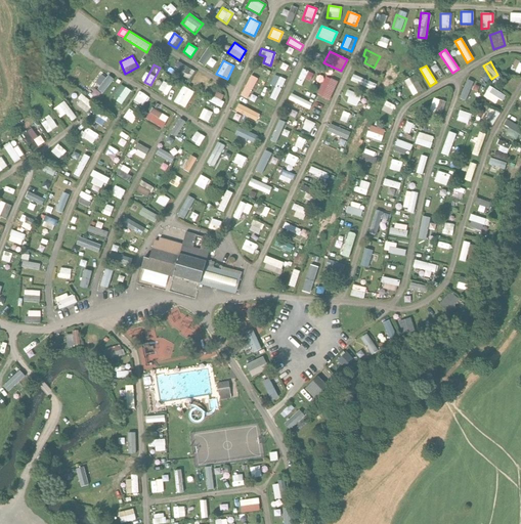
[(301,86),(304,79),(309,82),(313,72),(302,67),(295,83),(301,86)]
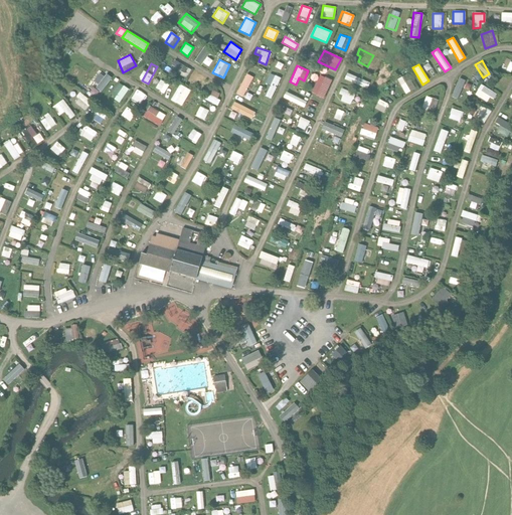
[(105,72),(95,89),(102,92),(111,75),(105,72)]
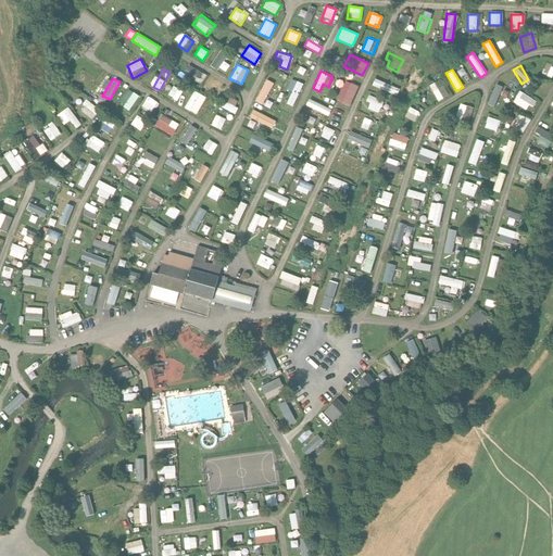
[(262,105),(274,83),(266,78),(253,101),(262,105)]
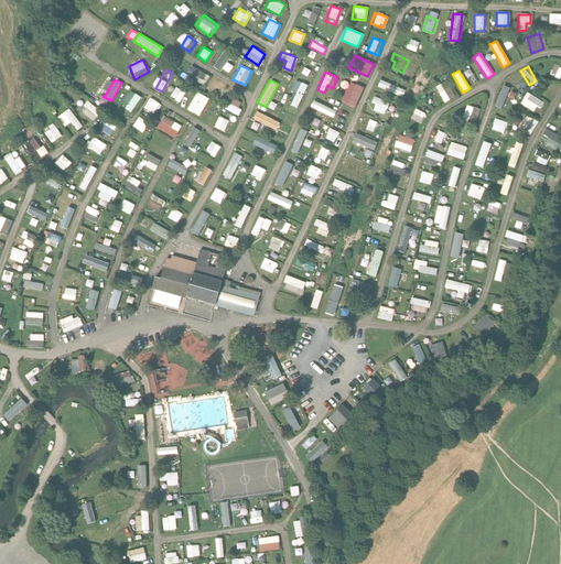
[(294,93),(289,106),(297,109),(308,85),(295,79),(290,90),(294,93)]
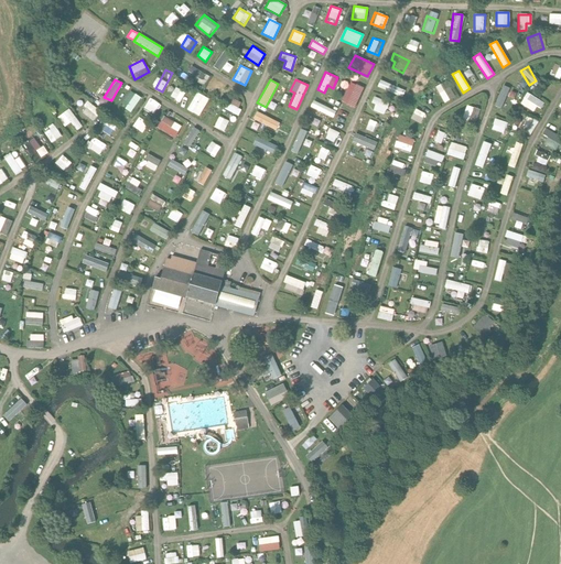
[(397,95),(399,87),(378,80),(376,88),(397,95)]
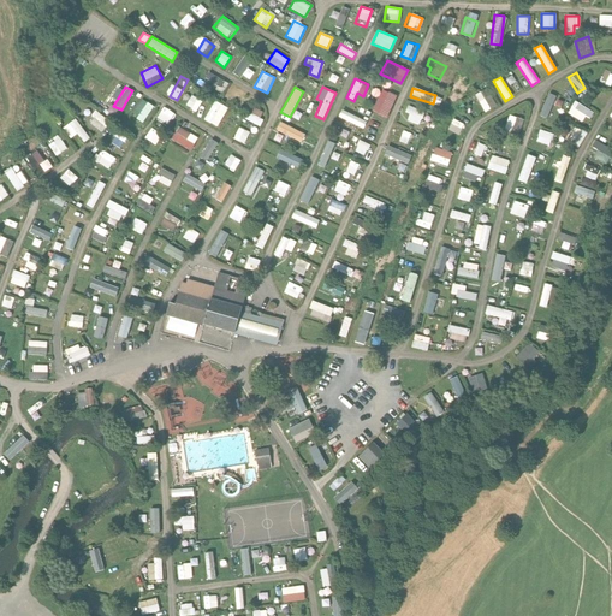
[(487,88),(474,94),(483,113),(495,107),(487,88)]
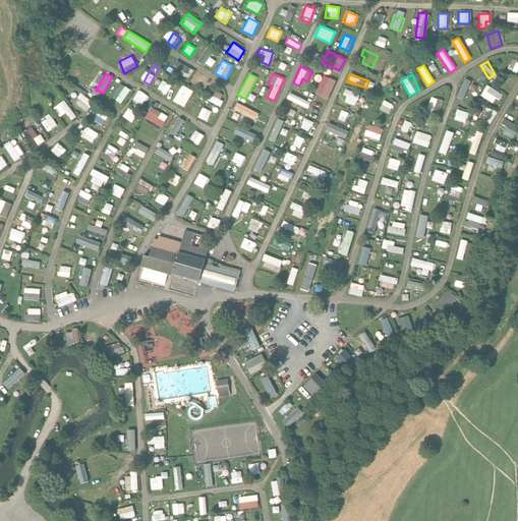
[(327,100),(335,80),(323,75),(314,95),(327,100)]
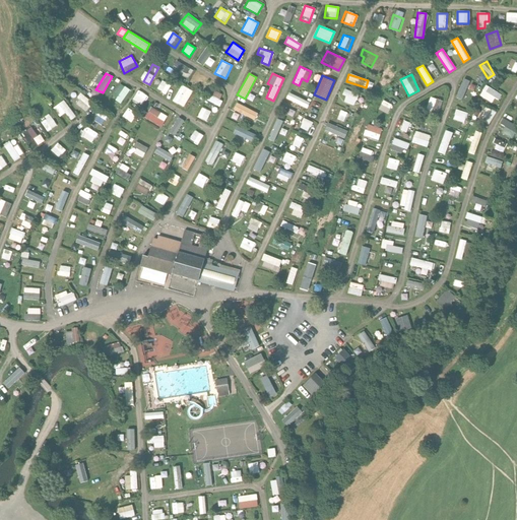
[(472,86),(467,84),(469,79),(463,77),(456,92),(467,98),(472,86)]
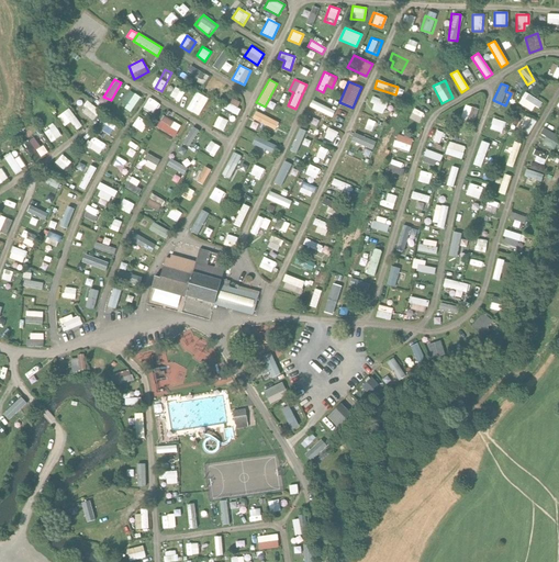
[(172,86),(169,97),(180,101),(185,90),(172,86)]
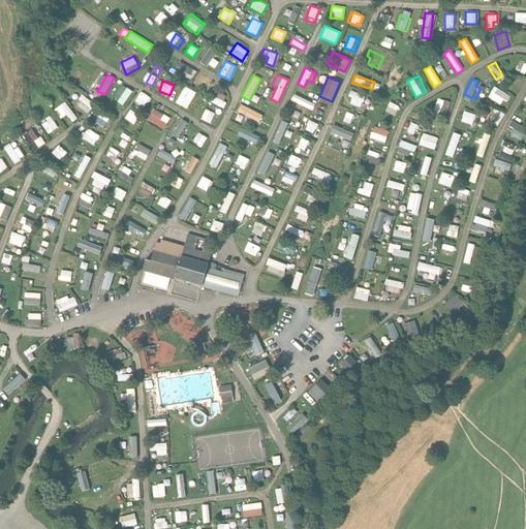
[(112,100),(124,106),(125,102),(132,90),(120,84),(112,100)]
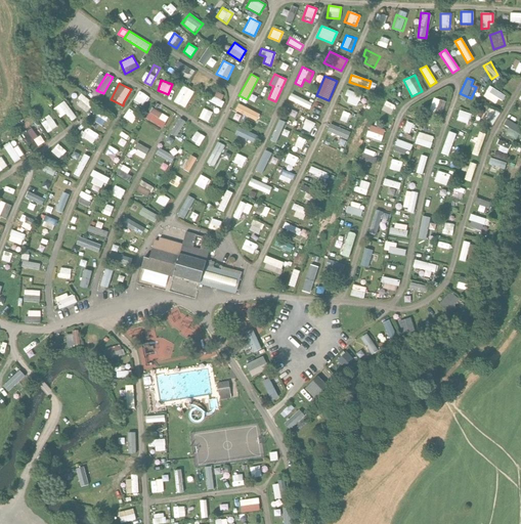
[(185,108),(193,90),(181,85),(173,102),(185,108)]
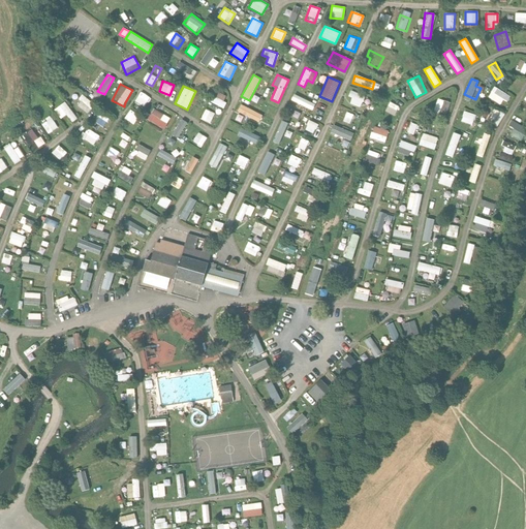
[(223,110),(227,102),(223,100),(225,93),(214,88),(208,103),(223,110)]
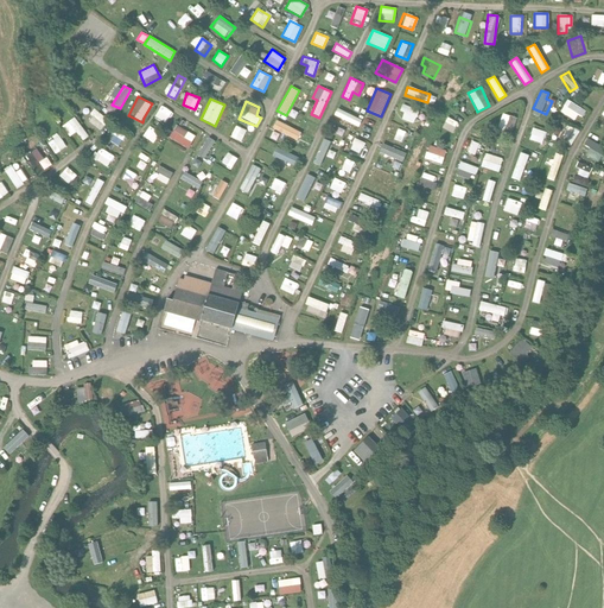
[(580,122),(585,107),(564,101),(559,116),(580,122)]
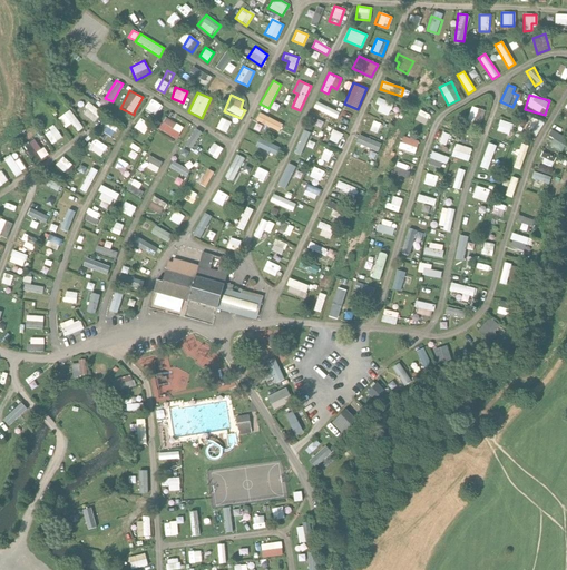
[(471,106),(466,120),(479,126),(485,110),(471,106)]
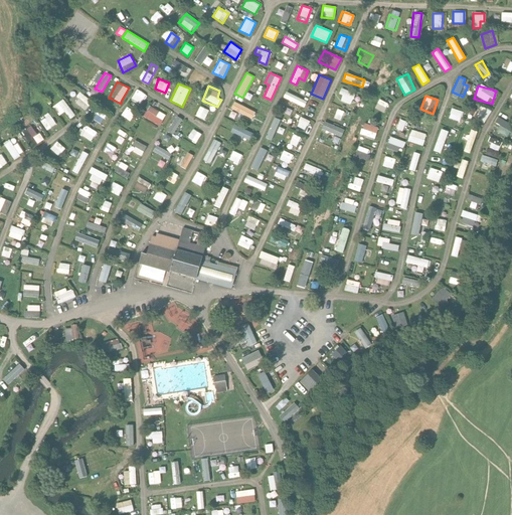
[(64,112),(69,119),(74,116),(62,98),(51,106),(58,116),(64,112)]
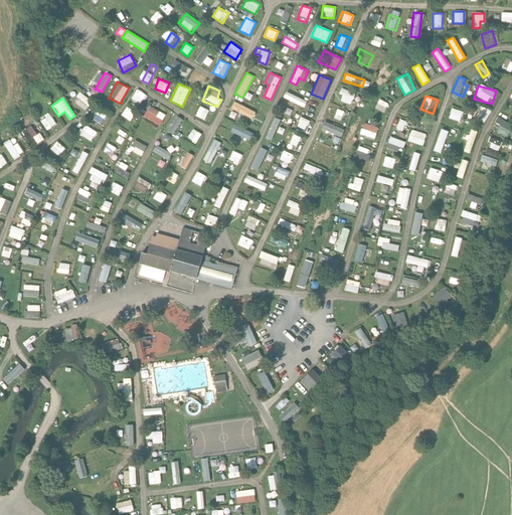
[(378,100),(375,109),(384,112),(387,103),(378,100)]
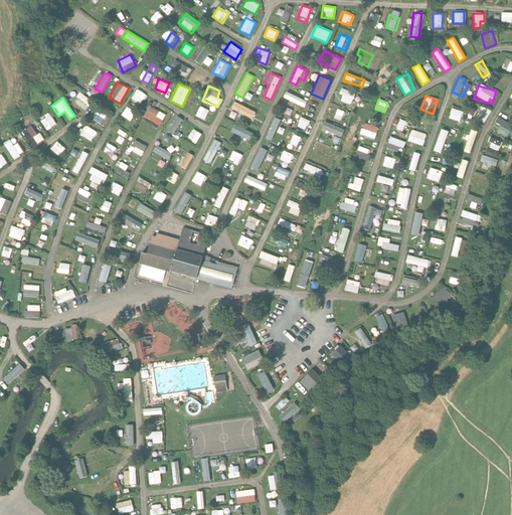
[(232,102),(229,110),(252,119),(256,111),(232,102)]
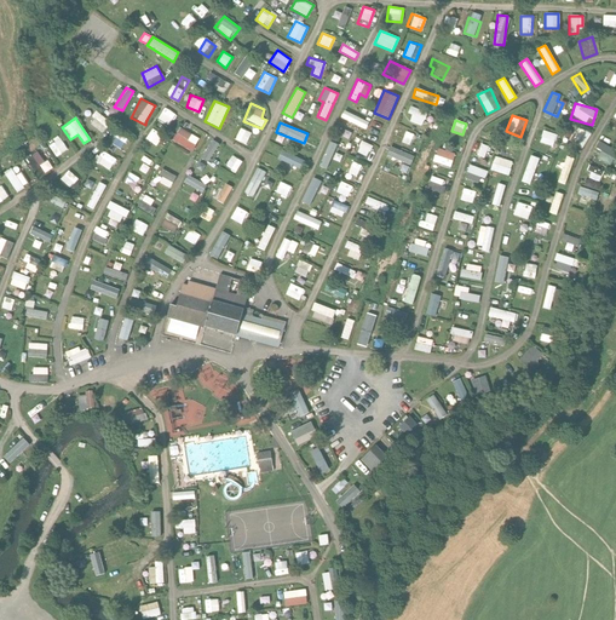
[(396,133),(401,135),(398,142),(408,145),(413,132),(399,126),(396,133)]
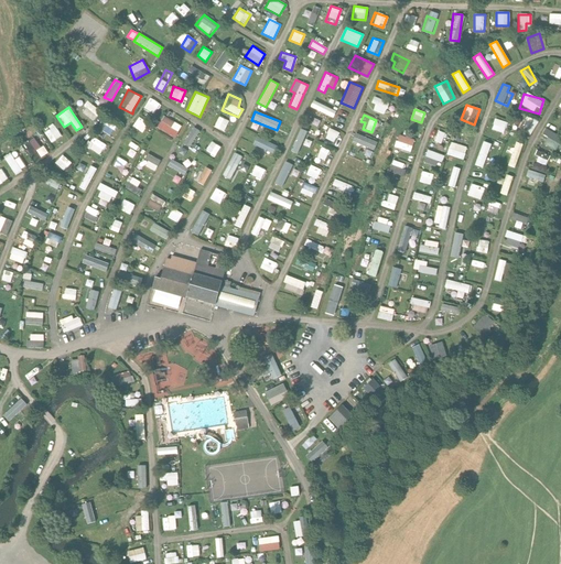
[(162,116),(155,128),(175,137),(181,125),(162,116)]
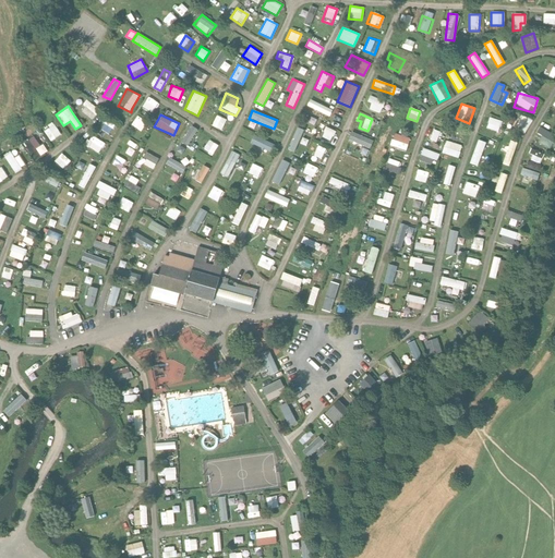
[(216,114),(210,125),(220,131),(226,120),(216,114)]
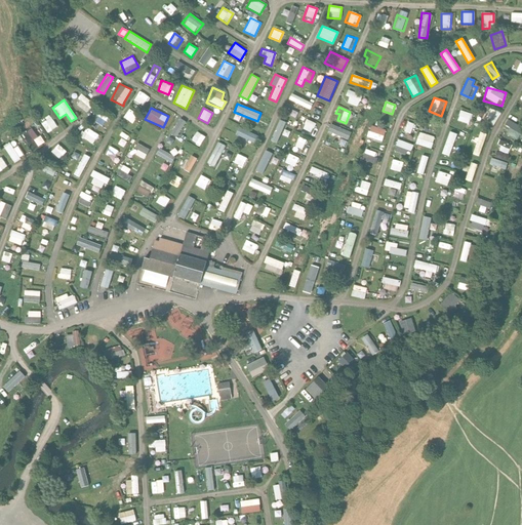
[(485,117),(493,123),(500,113),(492,108),(485,117)]
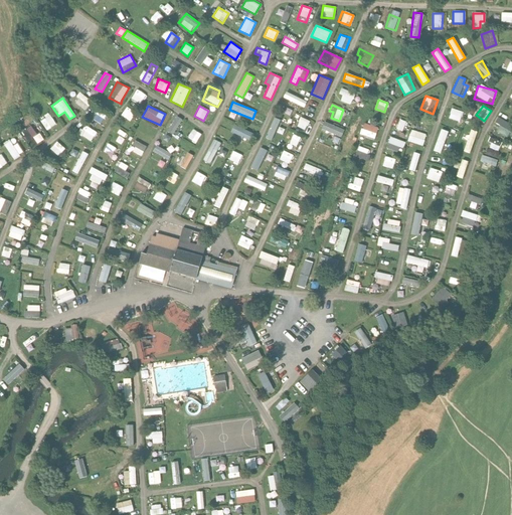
[(120,115),(130,121),(135,113),(126,107),(120,115)]
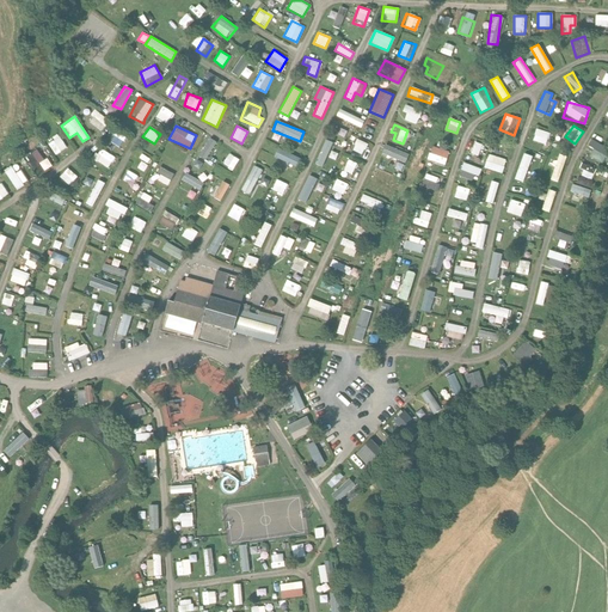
[(534,128),(532,141),(544,144),(547,132),(534,128)]
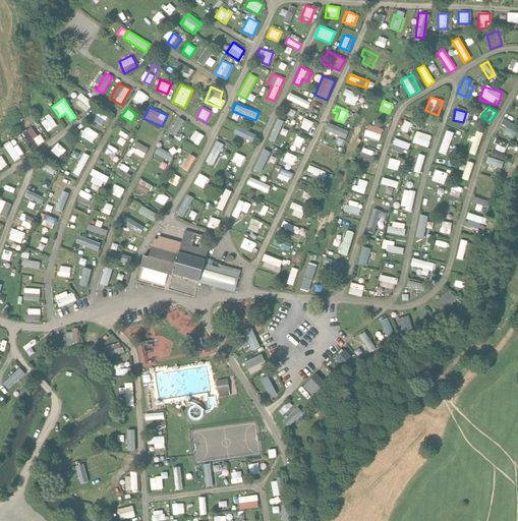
[(98,113),(94,120),(102,124),(105,117),(98,113)]
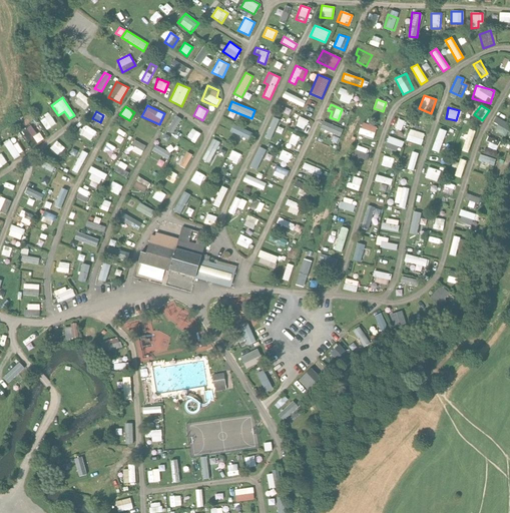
[(338,119),(342,121),(347,114),(343,111),(338,119)]
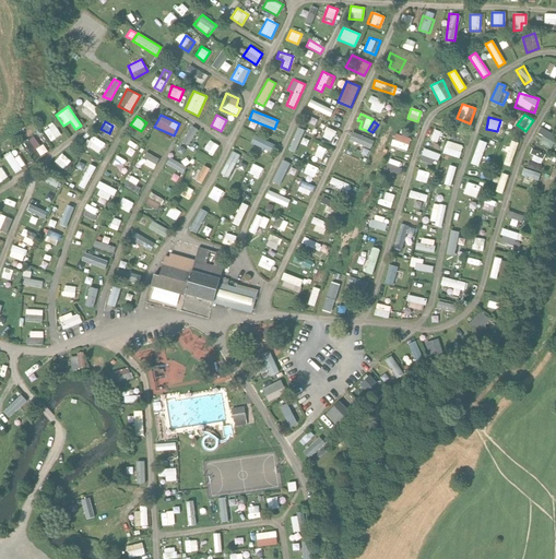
[(189,125),(181,143),(188,146),(197,128),(189,125)]
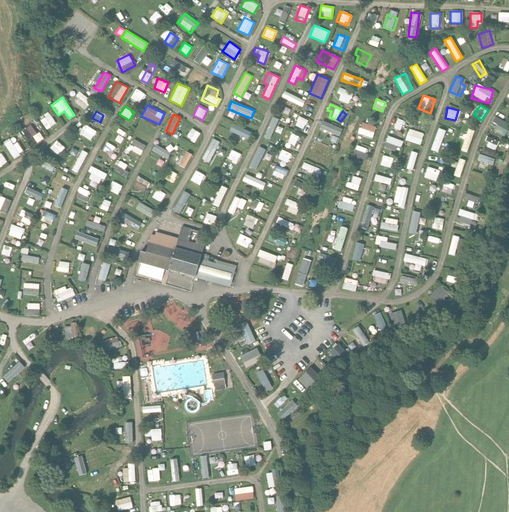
[(269,140),(278,118),(272,115),(262,137),(269,140)]
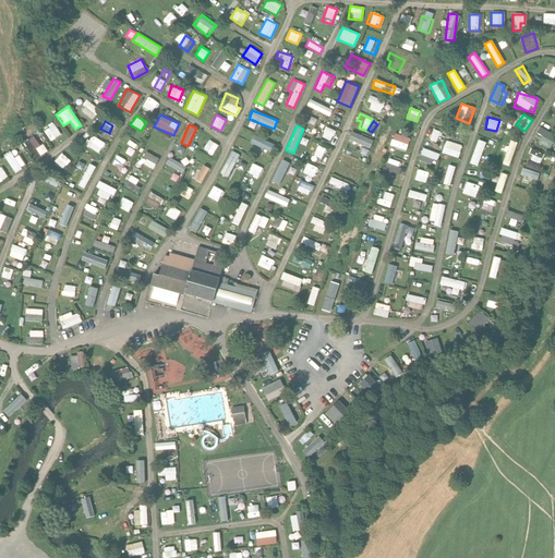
[(554,133),(539,125),(535,133),(541,135),(537,142),(551,149),(554,141),(554,133)]
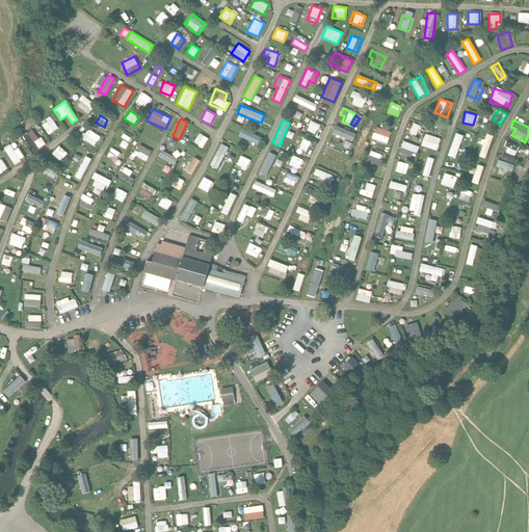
[(306,131),(315,134),(319,124),(310,121),(306,131)]
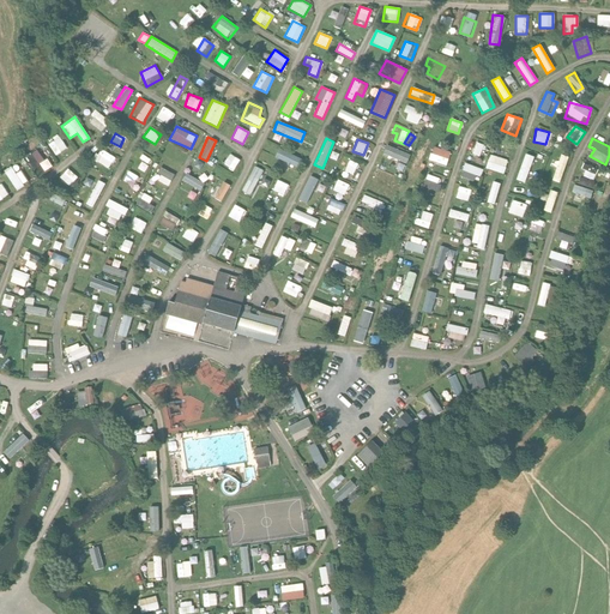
[(471,154),(479,157),(484,145),(476,142),(471,154)]
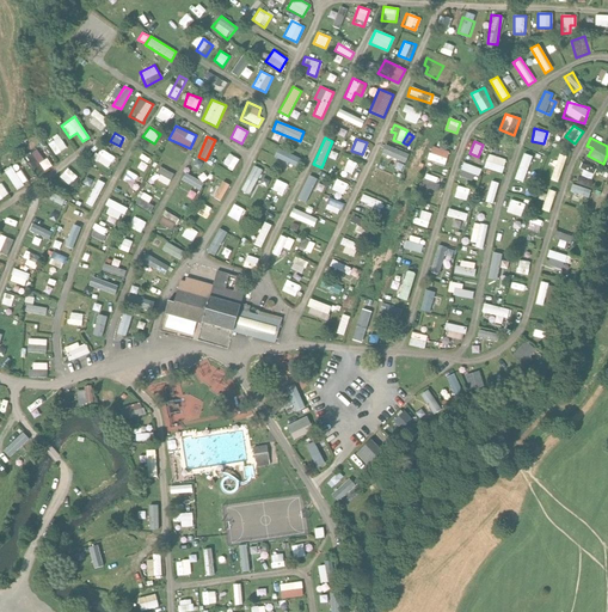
[(380,153),(399,160),(398,161),(404,164),(407,153),(384,144),(380,153)]
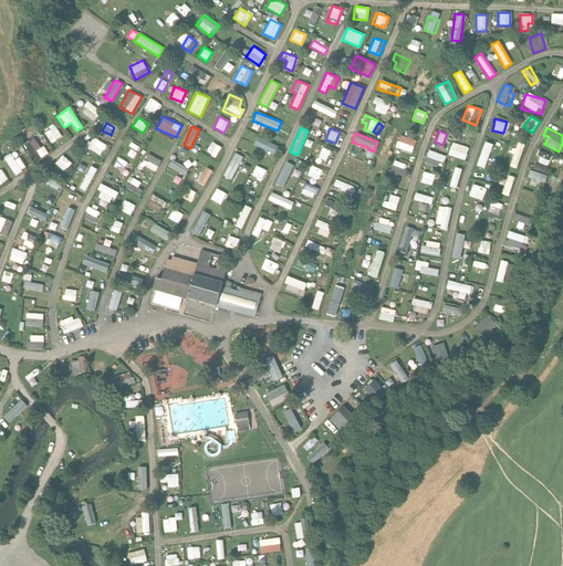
[(412,153),(416,139),(399,134),(395,146),(412,153)]
